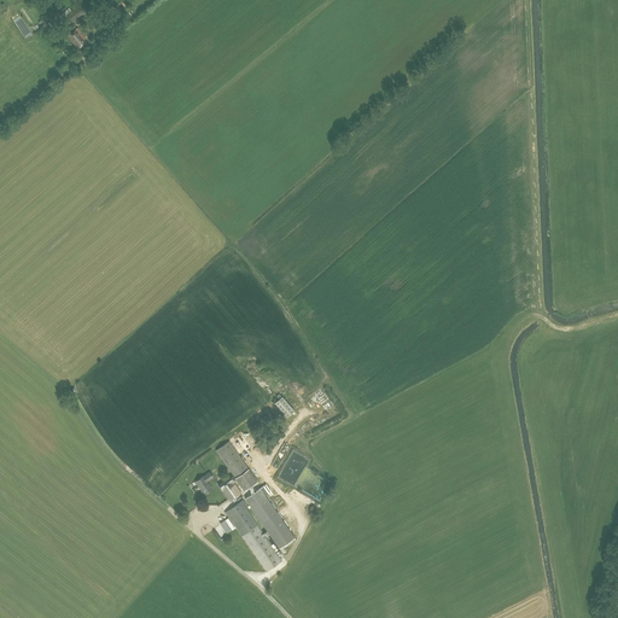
[(64,12),(66,15),(73,23),(75,22),(79,25),(81,23),(77,19),(88,10),(82,3),(71,11),(69,9),(64,12)]
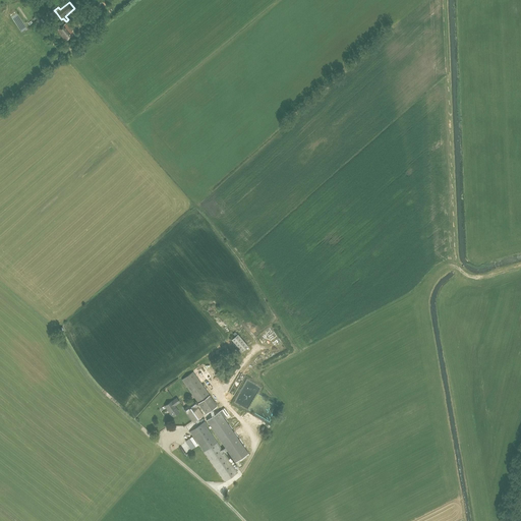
[(71,23),(72,25),(69,27),(65,23),(57,31),(65,41),(74,34),(71,31),(78,25),(74,21),(71,23)]
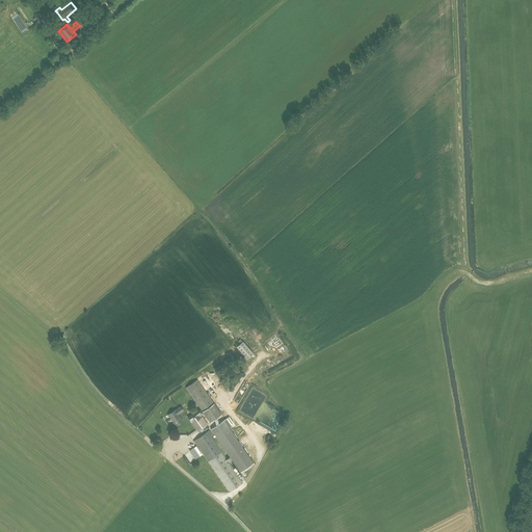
[(243,341),(236,347),(247,360),(254,353),(243,341)]
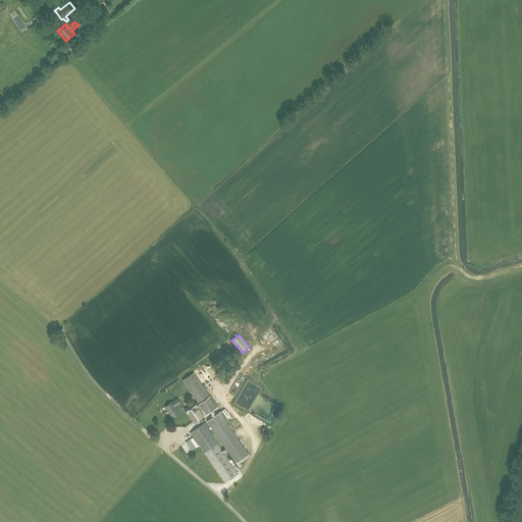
[(197,374),(203,383),(211,378),(205,369),(197,374)]
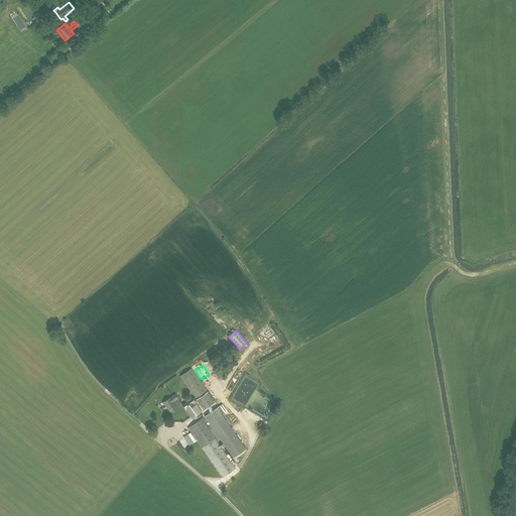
[(190,369),(179,376),(197,399),(208,391),(190,369)]
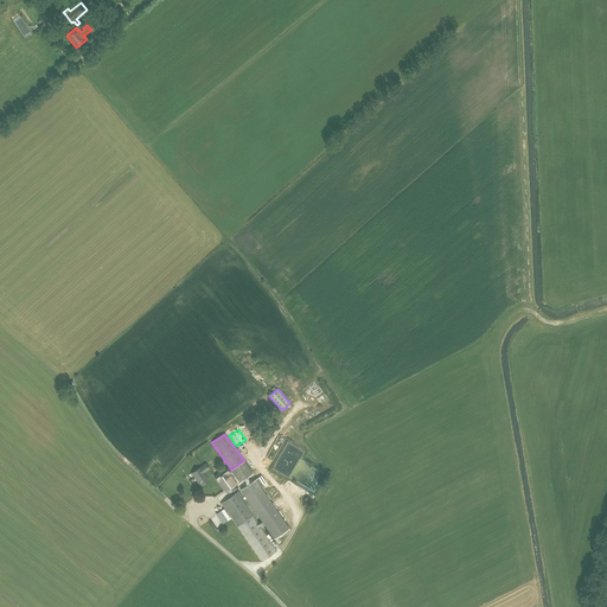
[(247,445),(254,449),(259,443),(251,438),(247,445)]
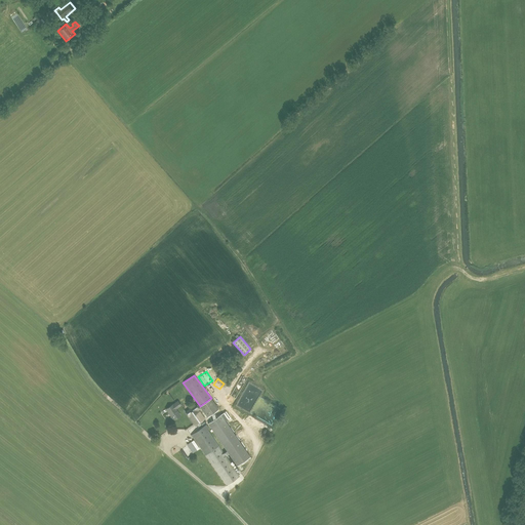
[(218,409),(211,398),(200,406),(207,417),(218,409)]
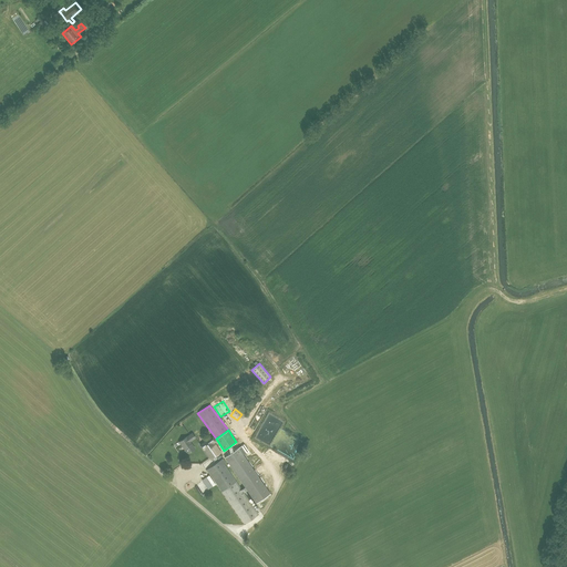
[(186,436),(179,442),(187,453),(195,449),(189,442),(195,437),(193,433),(186,437),(186,436)]
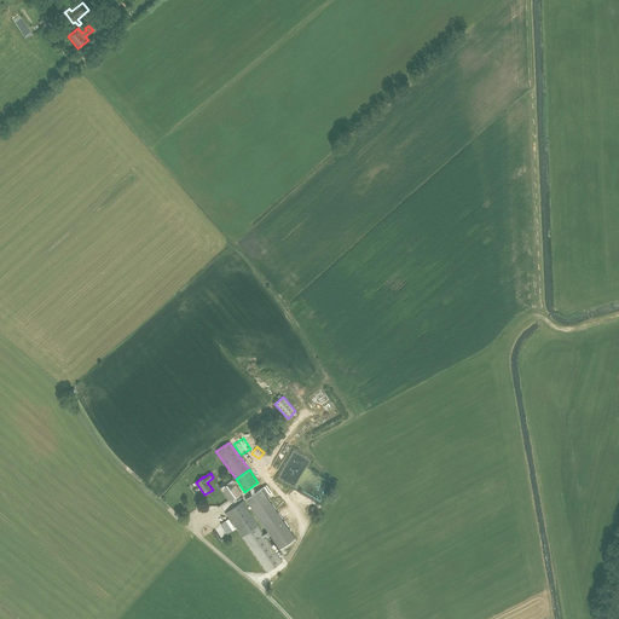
[(232,476),(219,486),(223,491),(230,502),(241,495),(233,484),(236,482),(232,476)]
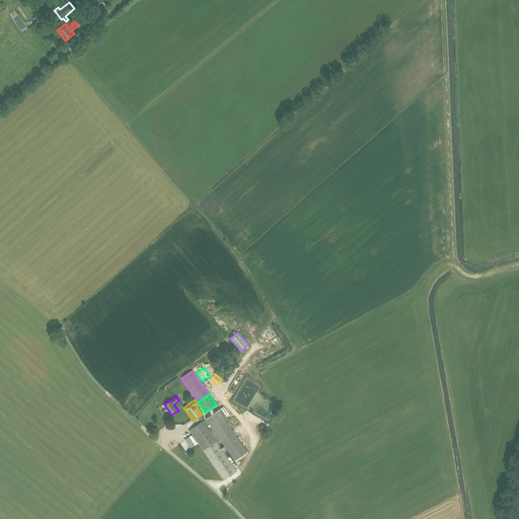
[(224,404),(221,406),(228,417),(231,415),(224,404)]
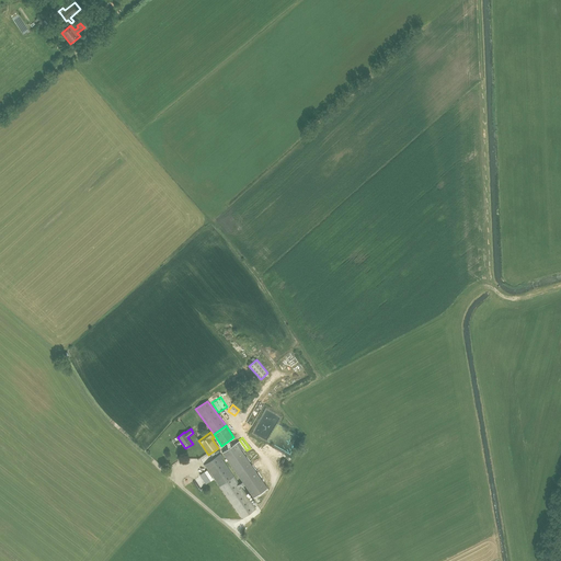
[(242,482),(239,484),(241,488),(244,485),(253,497),(267,489),(236,443),(222,453),(242,482)]
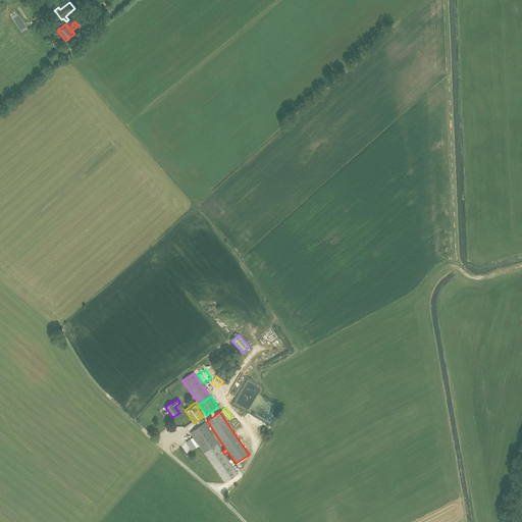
[(224,454),(222,451),(204,423),(191,432),(190,433),(191,434),(225,483),(238,474),(224,454)]
